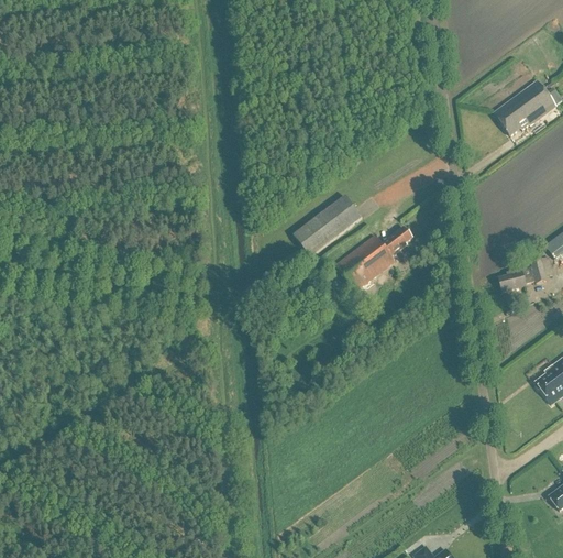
[(556,105),(555,104),(562,98),(554,88),(548,94),(538,79),(493,112),(510,135),(521,128),(522,129),(529,123),(529,124),(556,105)]
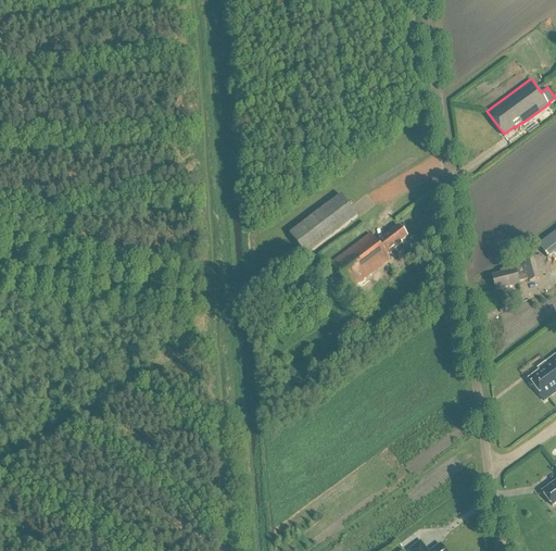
[(289,230),(305,252),(357,213),(341,191),(289,230)]
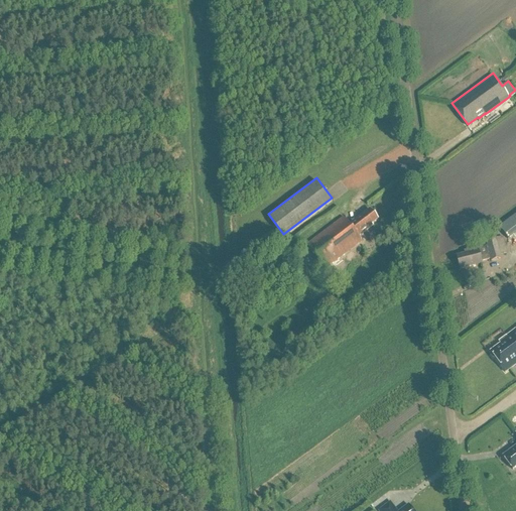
[(372,221),(378,217),(370,206),(350,222),(344,214),(306,242),(326,266),(363,238),(359,233),(373,223),(372,221)]
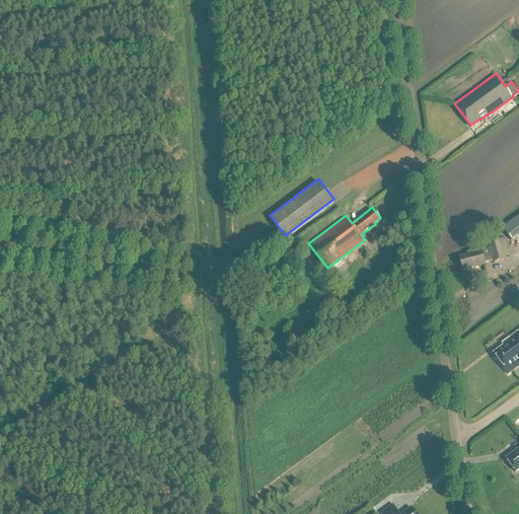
[(512,237),(518,232),(518,214),(503,226),(512,237)]
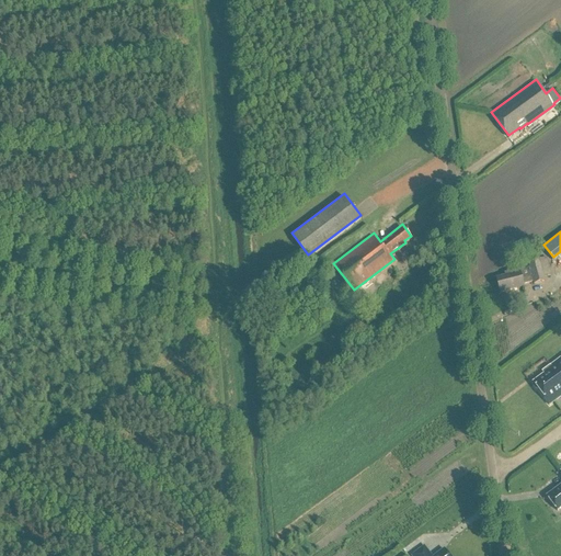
[(545,279),(544,274),(551,272),(546,254),(528,260),(529,264),(504,272),(505,274),(496,276),(501,291),(524,284),(523,282),(534,280),(534,281),(545,279)]
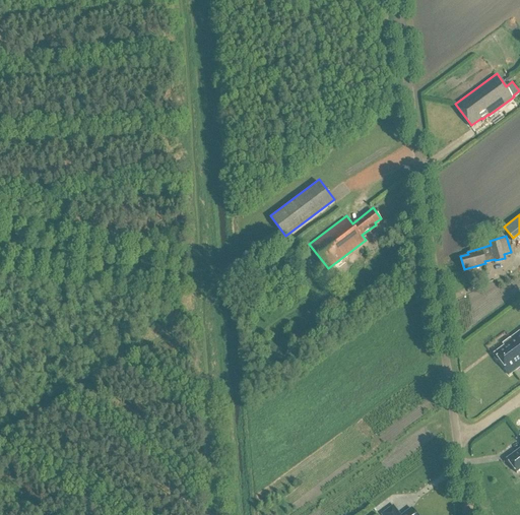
[(294,264),(300,273),(309,267),(302,258),(294,264)]
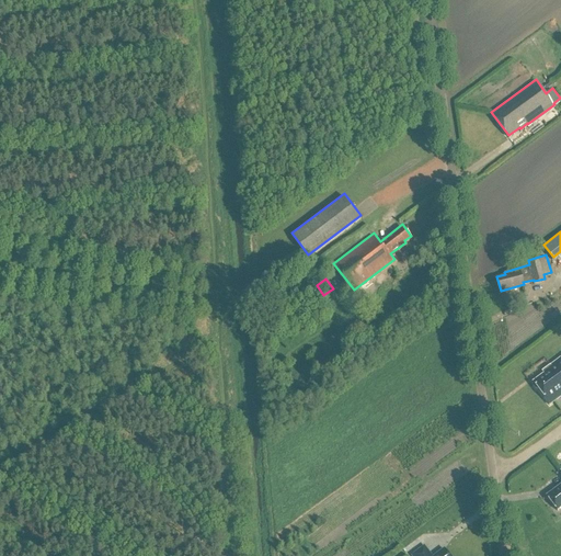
[(560,393),(560,353),(542,367),(545,371),(533,379),(534,381),(534,382),(537,386),(538,385),(549,401),(560,393)]
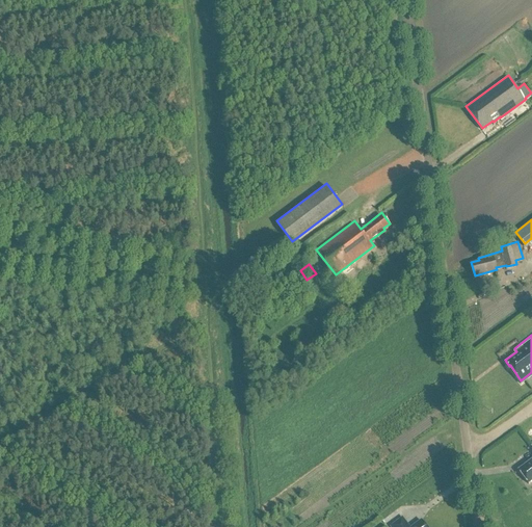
[(511,339),(497,349),(503,359),(514,350),(512,346),(515,344),(511,339)]
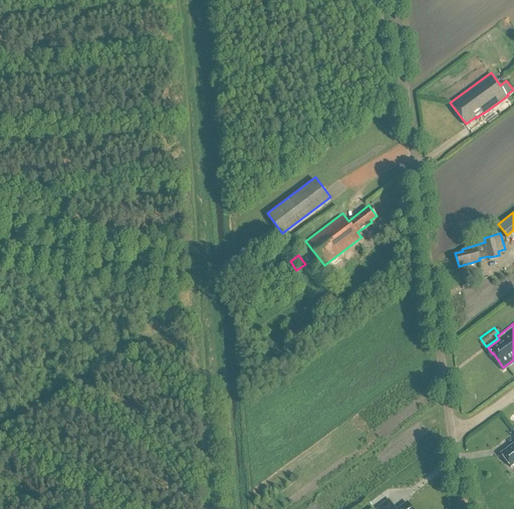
[(513,427),(513,428),(513,429),(513,441),(501,451),(511,465),(513,462),(513,427)]
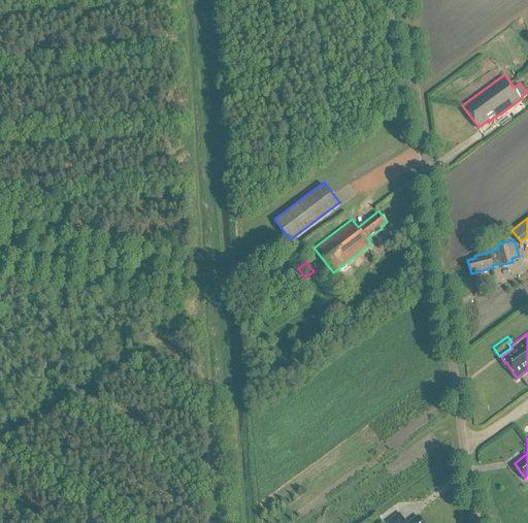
[(426,522),(419,513),(408,520),(400,510),(389,518),(392,522),(426,522)]
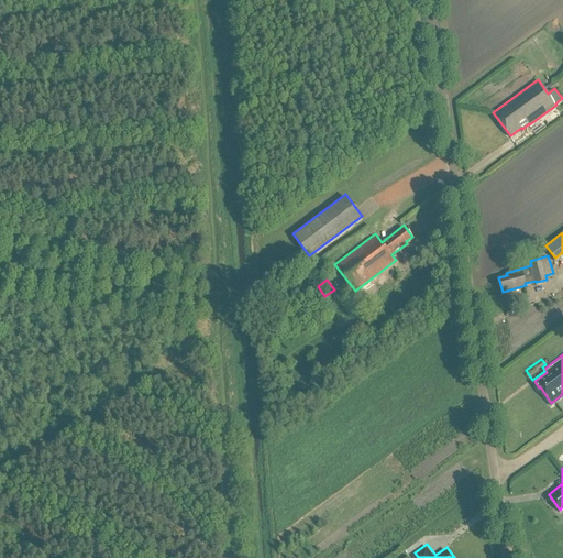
All buildings are outlined.
